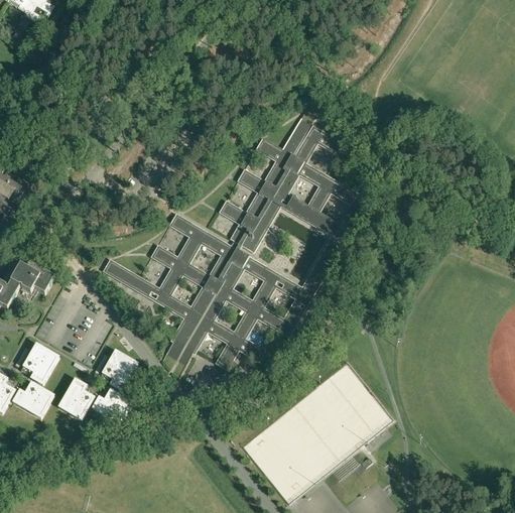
[(16,8),(24,12),(31,0),(16,0),(20,2),(16,8)]
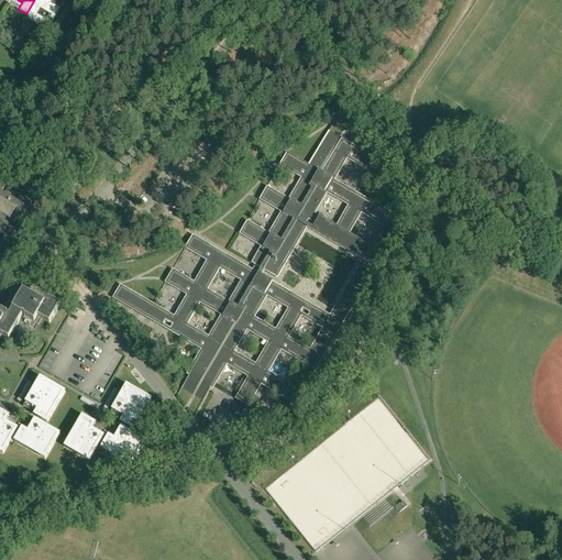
[(34,0),(26,13),(47,25),(58,7),(50,2),(51,0),(34,0)]
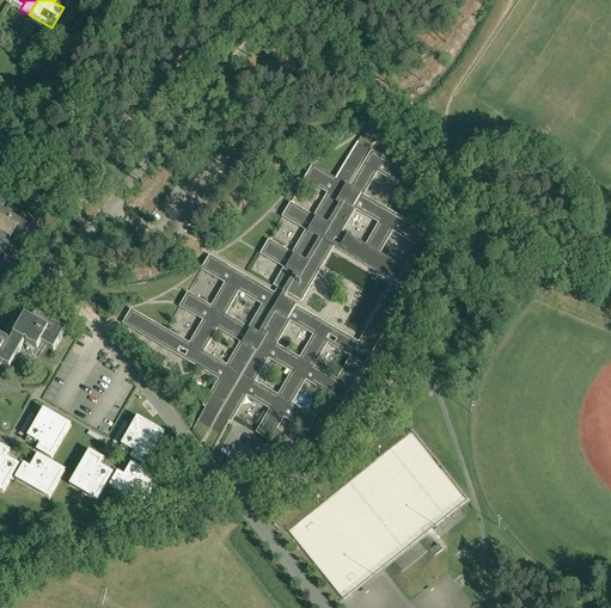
[(69,2),(63,11),(71,14),(75,6),(69,2)]
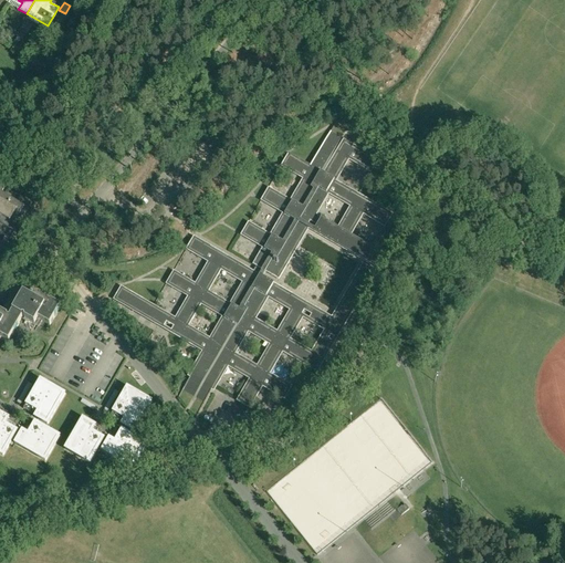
[(19,30),(14,38),(18,40),(19,41),(24,32),(19,30)]
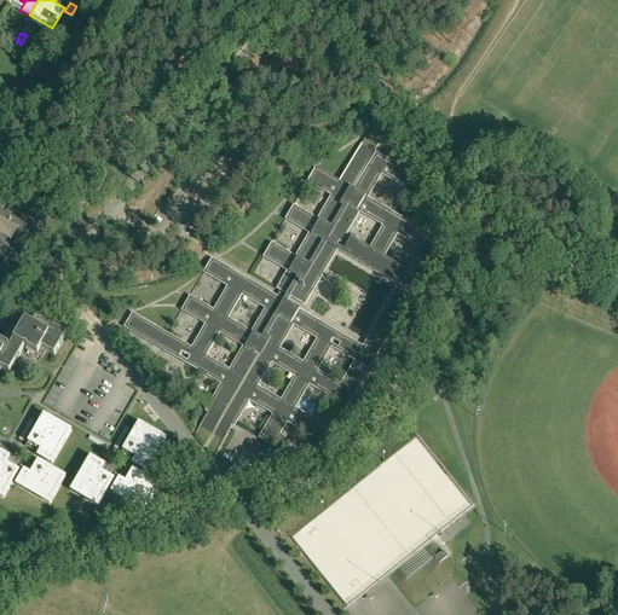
[(422,61),(431,48),(422,42),(413,54),(422,61)]
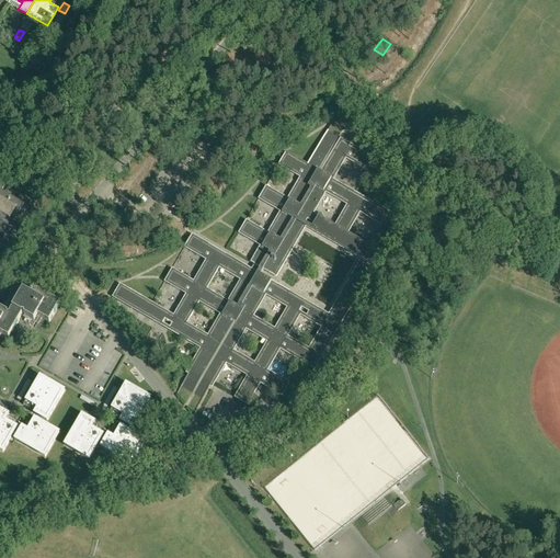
[(172,312),(162,306),(151,299),(118,281),(113,292),(161,320),(162,320),(163,317),(171,320),(169,323),(167,327),(179,333),(186,320),(186,319),(198,299),(200,297),(223,310),(221,312),(209,333),(206,332),(204,331),(191,322),(187,328),(187,329),(184,333),(203,344),(205,341),(209,343),(206,349),(202,346),(186,372),(180,384),(191,390),(194,393),(201,396),(202,397),(208,384),(224,359),(218,356),(223,350),(226,353),(224,357),(243,368),(246,363),(247,363),(249,357),(232,348),(230,346),(243,325),(239,322),(242,316),(247,319),(243,322),(265,336),(267,337),(265,339),(253,360),(246,373),(233,395),(244,401),(258,378),(253,376),(256,371),(260,373),(258,377),(282,391),(288,380),(288,379),(267,367),(264,366),(277,344),(273,342),(276,337),(281,339),(277,343),(301,356),(312,363),(329,336),(328,336),(324,333),(318,329),(308,345),(294,338),(287,333),(285,332),(298,308),(300,305),(308,309),(306,312),(305,312),(322,322),(323,320),(326,322),(323,327),(327,329),(330,331),(331,331),(332,329),(334,330),(372,266),(361,260),(330,312),(328,311),(303,296),(299,300),(297,299),(300,295),(273,280),(267,276),(266,275),(260,272),(262,266),(273,273),(272,272),(278,259),(281,260),(305,219),(306,216),(307,216),(303,214),(304,209),(305,209),(306,207),(310,209),(323,188),(323,186),(347,200),(346,202),(345,202),(343,206),(340,212),(339,213),(333,223),(313,212),(312,211),(309,216),(315,219),(313,220),(311,224),(311,225),(360,253),(361,251),(365,253),(364,255),(368,258),(379,264),(386,253),(368,243),(346,230),(344,229),(357,208),(353,205),(356,200),(361,202),(357,206),(381,220),(388,209),(354,189),(332,177),(330,175),(343,154),(339,151),(342,146),(346,148),(343,151),(367,166),(374,155),(340,135),(338,133),(328,127),(327,127),(307,161),(304,160),(285,149),(278,160),(303,174),(305,170),(309,172),(306,178),(301,175),(288,196),(287,196),(286,195),(265,183),(259,194),(283,208),(282,209),(269,231),(267,230),(266,229),(249,219),(246,217),(239,228),(262,242),(262,243),(252,261),(259,264),(256,270),(253,268),(252,271),(250,270),(251,266),(191,231),(184,242),(185,242),(208,257),(210,252),(215,254),(212,261),(207,258),(195,280),(192,277),(171,265),(164,276),(189,291),(191,286),(195,288),(192,295),(187,292),(174,314),(172,312)]
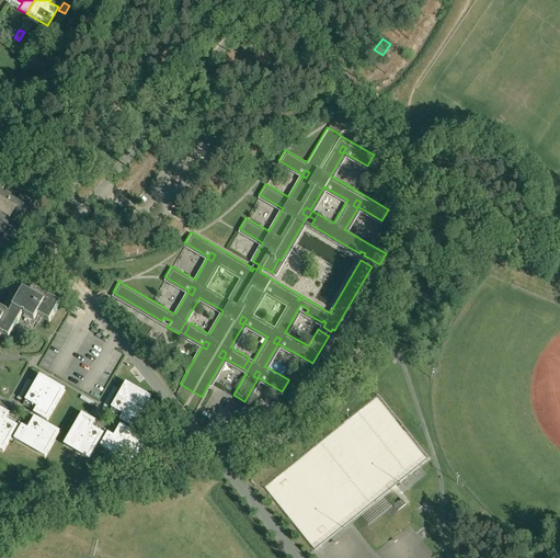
[(82,178),(57,161),(54,166),(80,181),(82,178)]
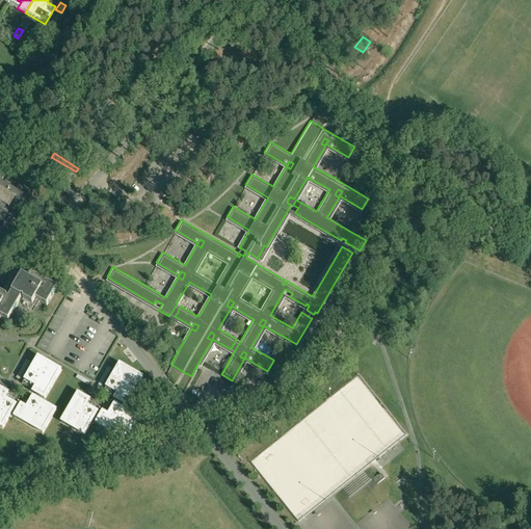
[(0,225),(8,229),(34,186),(16,175),(12,180),(6,177),(9,172),(0,165),(0,225)]
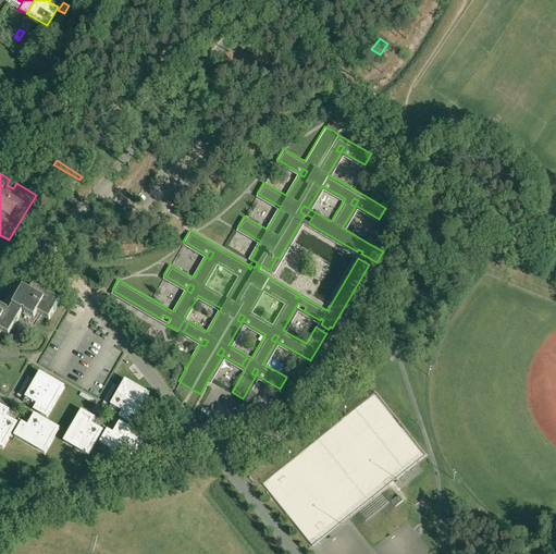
[(11,304),(13,305),(20,309),(21,310),(22,309),(24,310),(23,311),(24,311),(25,312),(33,317),(35,314),(37,315),(37,316),(39,312),(40,314),(48,318),(59,299),(49,294),(48,294),(46,293),(47,293),(37,286),(36,287),(34,293),(32,292),(27,288),(22,285),(20,290),(16,294),(14,298),(12,302),(11,304)]
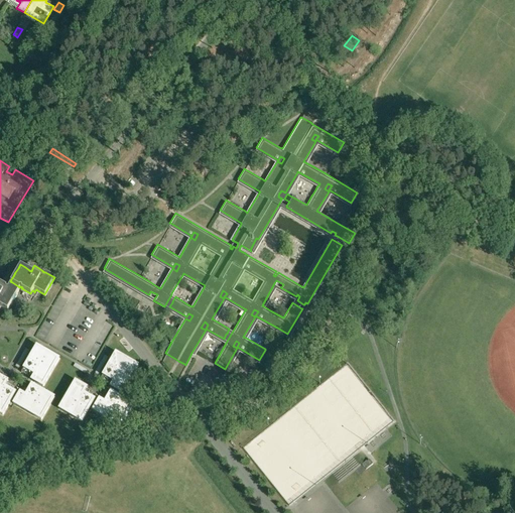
[(0,304),(7,308),(16,293),(17,291),(19,287),(18,286),(12,282),(10,281),(8,286),(7,287),(5,286),(6,285),(0,282),(0,304)]
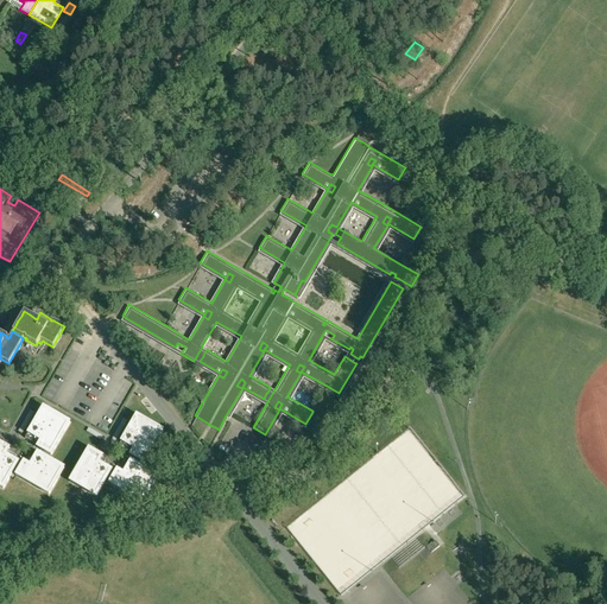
[(42,404),(36,414),(24,434),(37,443),(36,444),(50,452),(69,419),(42,404)]
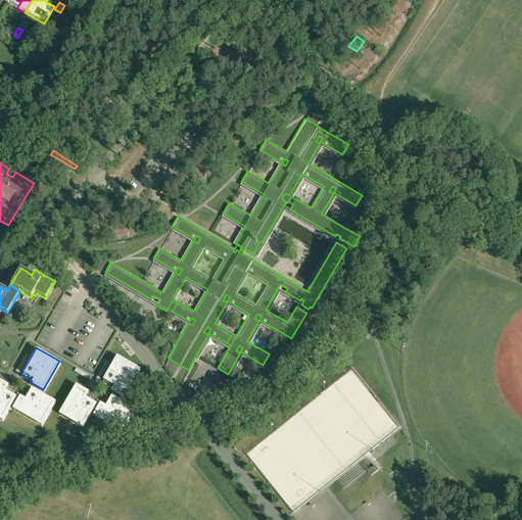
[(116,355),(111,363),(101,381),(112,387),(111,389),(123,395),(139,368),(116,355)]
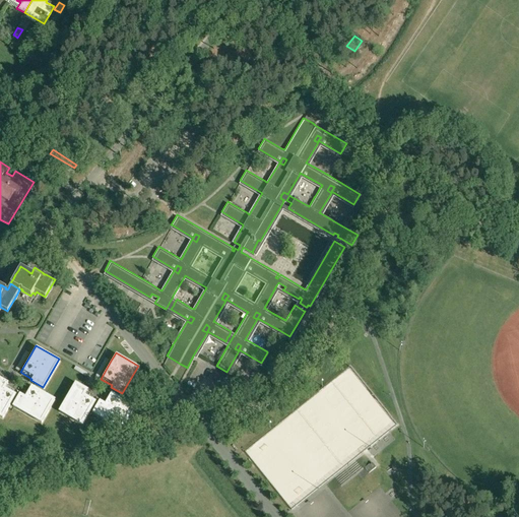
[(6,381),(6,380),(0,377),(0,414),(1,415),(16,388),(6,382),(6,381)]
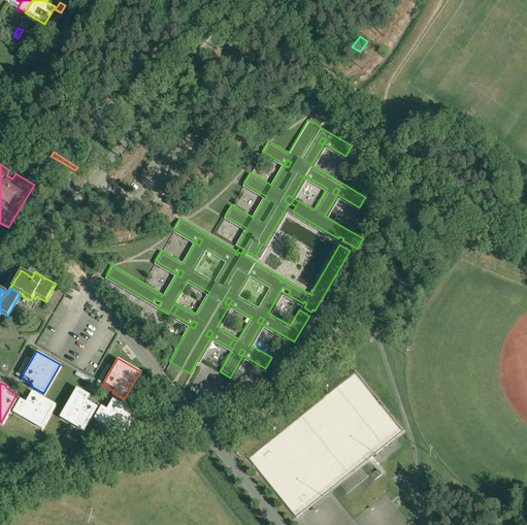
[(87,395),(88,393),(76,386),(60,415),(83,428),(98,401),(87,395)]
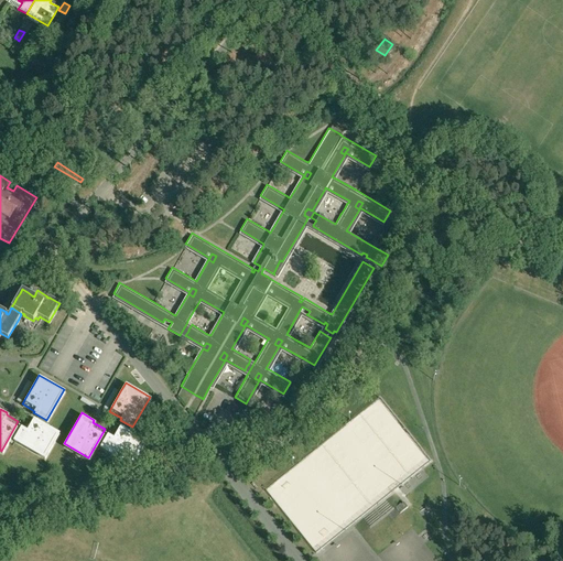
[(57,430),(29,413),(22,425),(20,424),(13,438),(44,455),(57,430)]
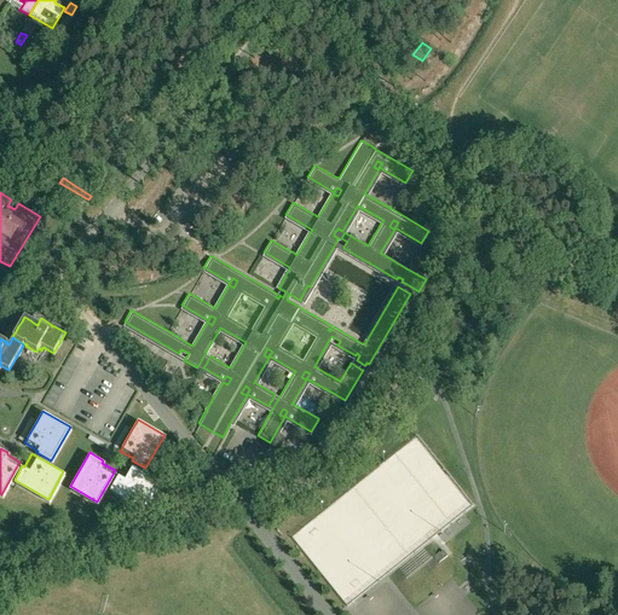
[(160,482),(144,473),(128,463),(121,476),(119,475),(110,489),(144,509),(160,482)]
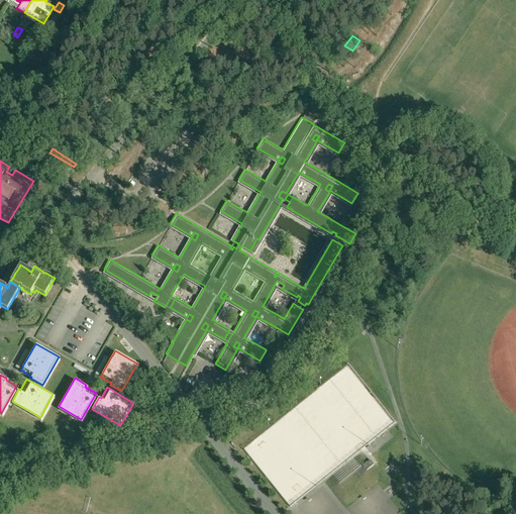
[(366,468),(373,461),(369,457),(363,463),(366,468)]
